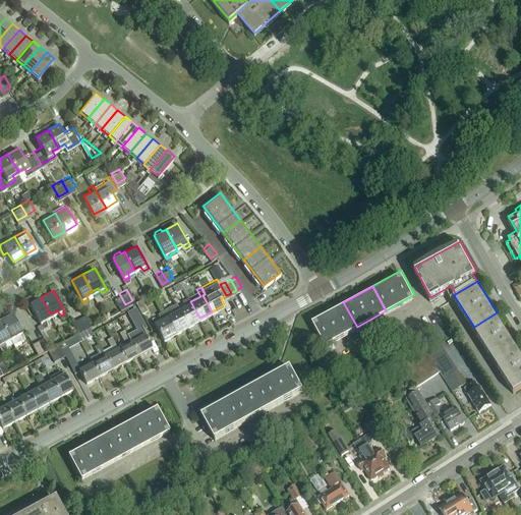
[(120,307),(125,304),(119,293),(114,296),(120,307)]
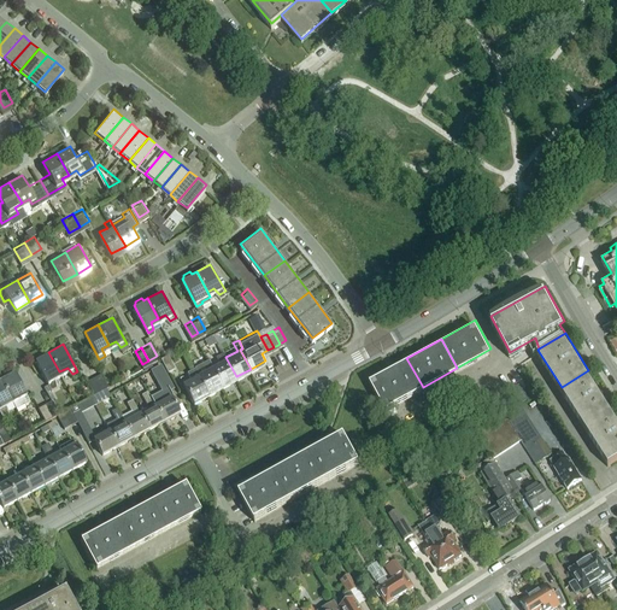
[(224,349),(219,351),(216,352),(219,361),(213,363),(212,364),(223,385),(236,376),(225,357),(228,356),(224,349)]
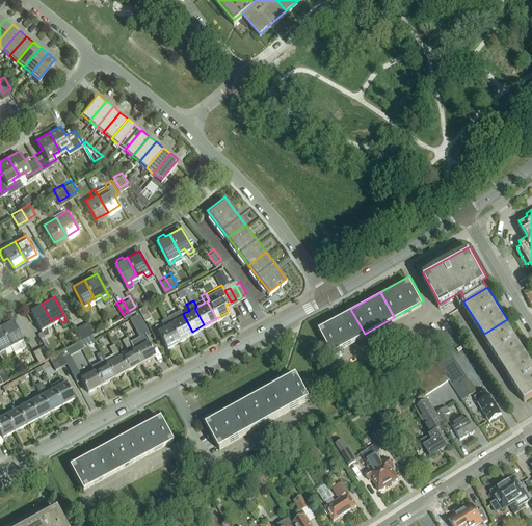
[(151,313),(144,301),(138,306),(144,317),(151,313)]
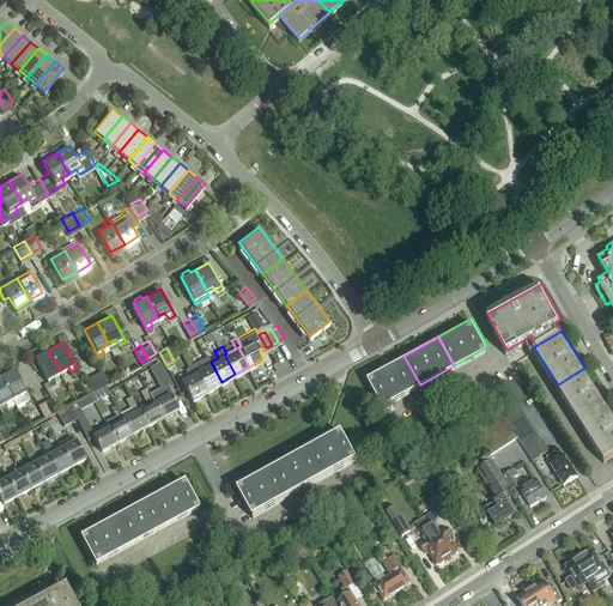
[(52,373),(59,369),(48,350),(35,357),(49,383),(55,380),(52,373)]
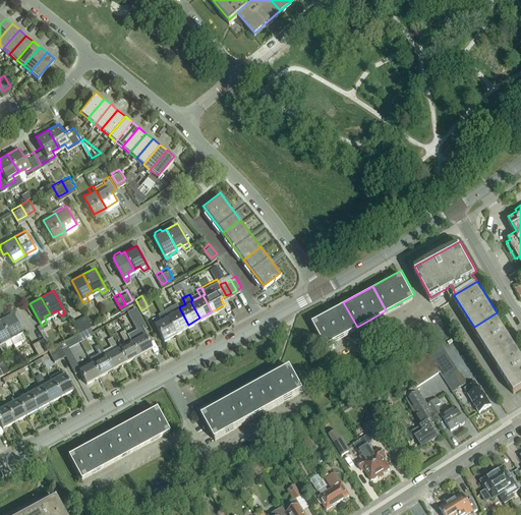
[(176,331),(188,325),(179,307),(180,306),(177,300),(173,302),(176,309),(168,313),(167,315),(176,331)]
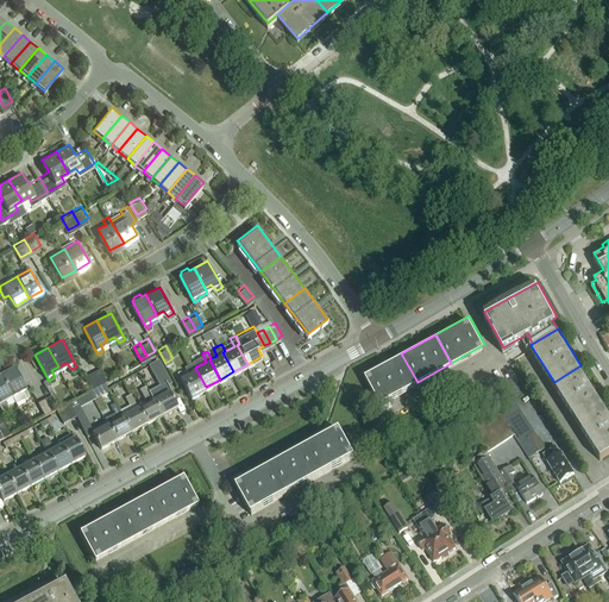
[(159,353),(150,359),(161,380),(149,387),(154,395),(162,411),(177,402),(169,387),(171,386),(167,377),(170,375),(159,353)]
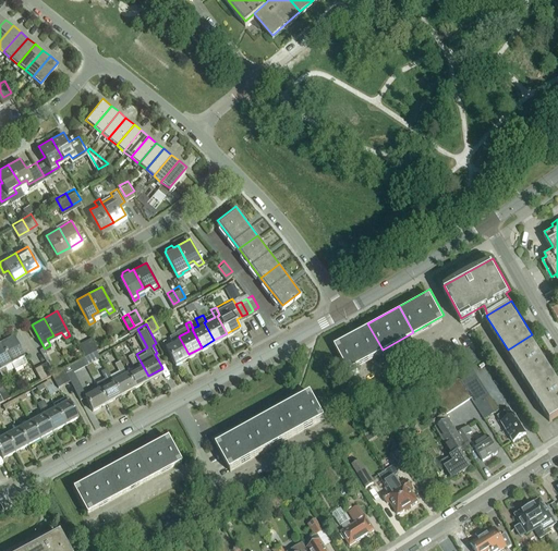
[(383,350),(367,323),(335,342),(349,368),(383,350)]
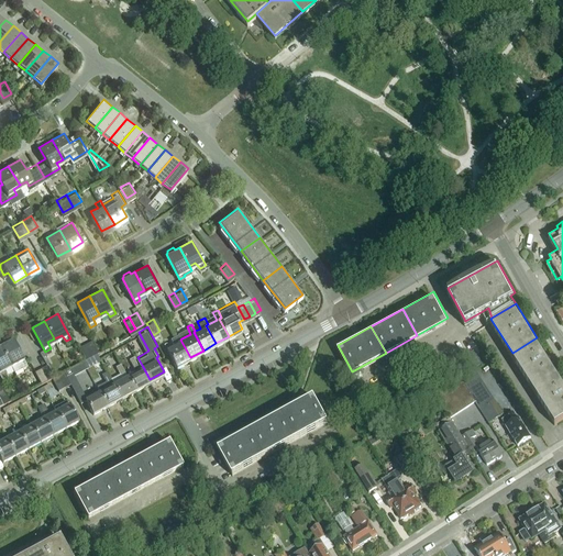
[(178,331),(174,333),(170,335),(175,342),(167,346),(177,365),(190,357),(180,340),(181,338),(178,331)]
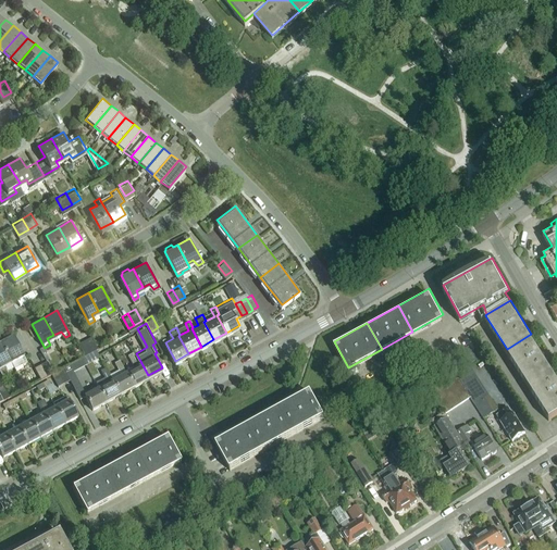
[(84,337),(90,349),(97,345),(90,333),(84,337)]
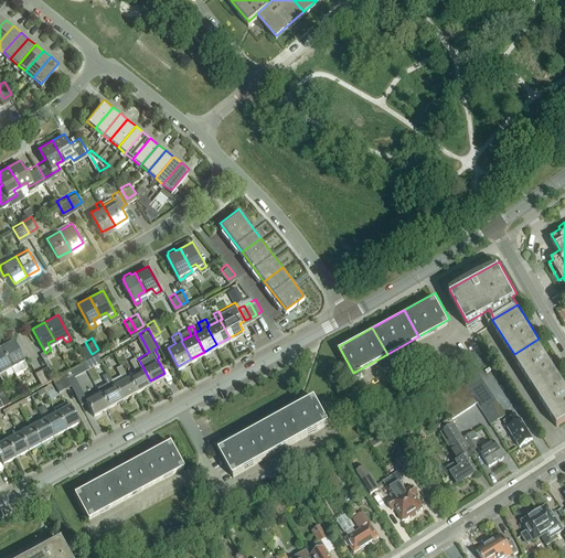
[(10,364),(11,363),(14,369),(21,366),(27,363),(13,339),(0,345),(10,364)]
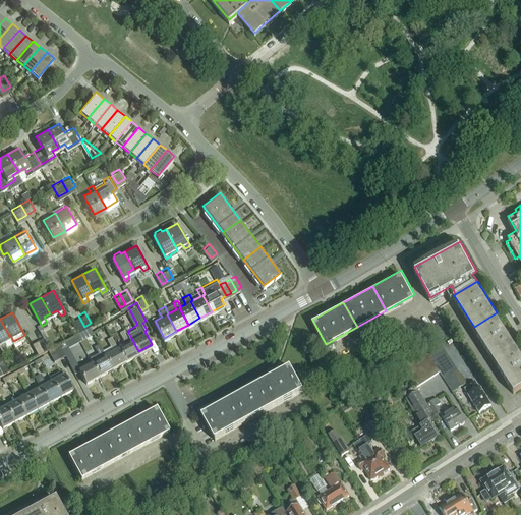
[(474,327),(495,358),(517,344),(497,312),(474,327)]
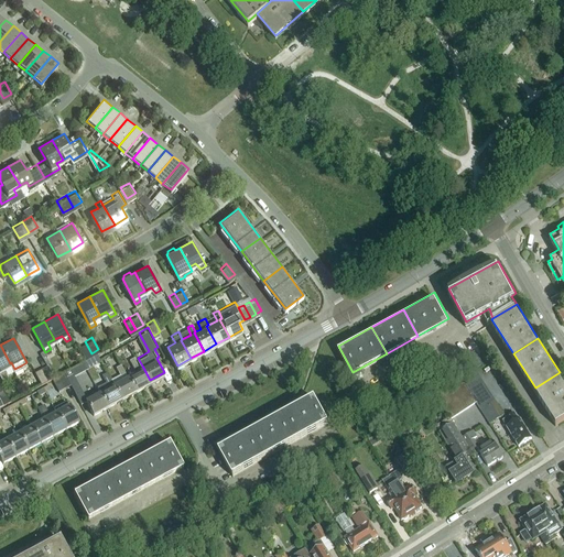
[(85,357),(91,353),(85,341),(78,345),(85,357)]
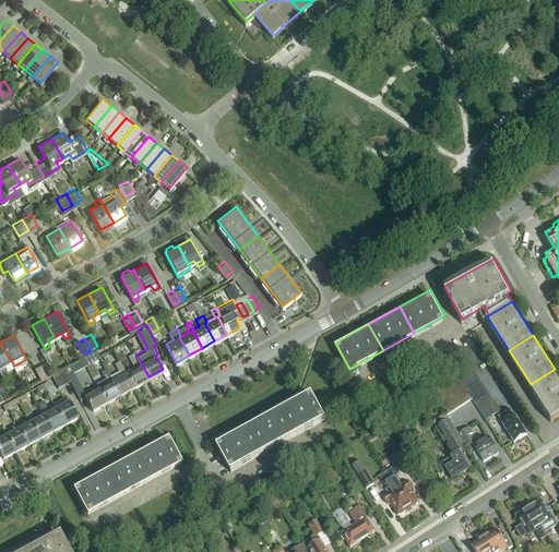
[(3,363),(10,360),(0,342),(0,371),(1,373),(6,370),(3,363)]
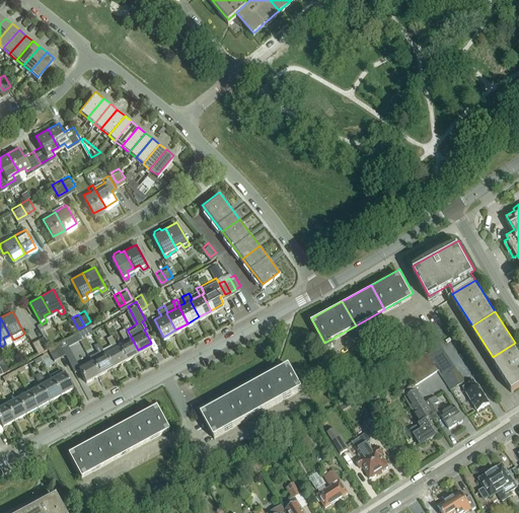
[(444,331),(437,320),(430,324),(437,336),(444,331)]
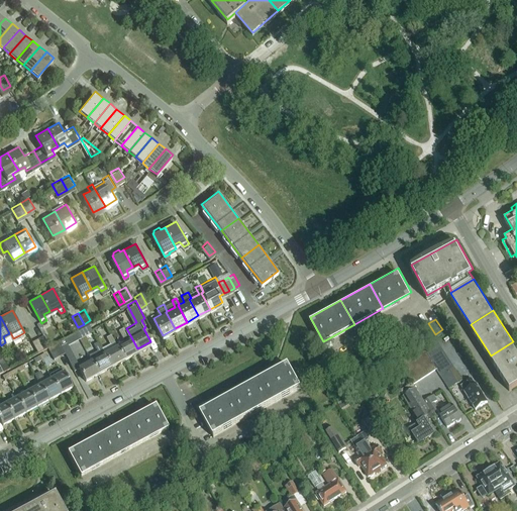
[(127,331),(123,323),(118,326),(122,333),(127,331)]
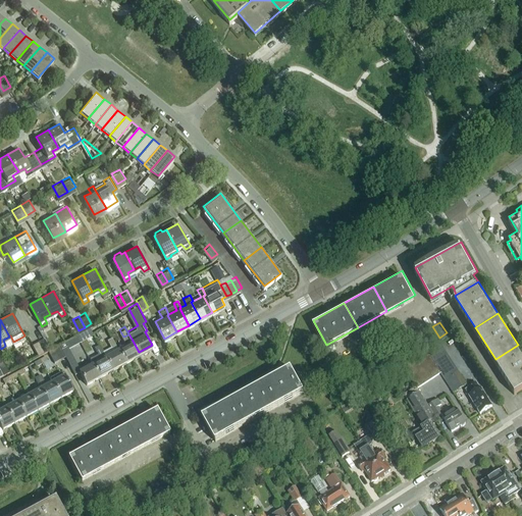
[(115,342),(111,333),(106,336),(111,344),(115,342)]
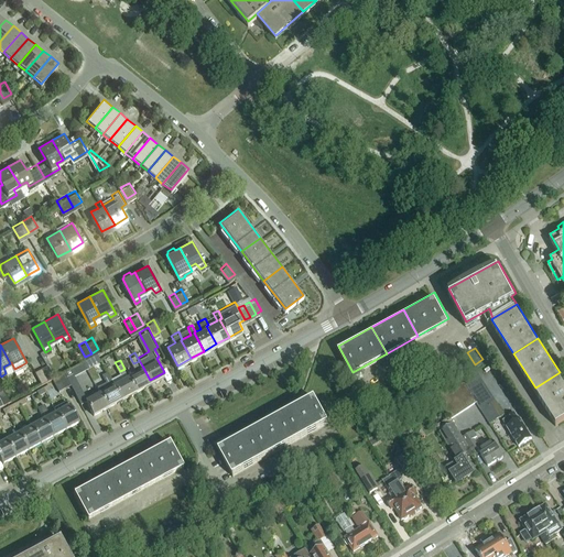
[(40,366),(46,378),(53,374),(46,362),(40,366)]
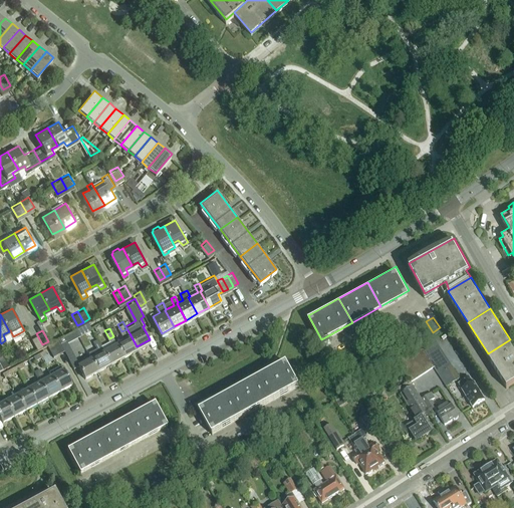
[(460,372),(434,332),(421,341),(434,361),(447,382),(460,372)]
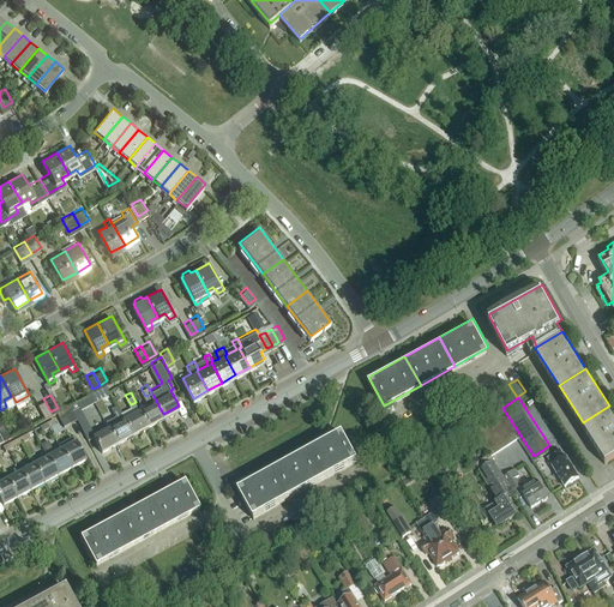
[(43,415),(50,412),(43,398),(36,402),(43,415)]
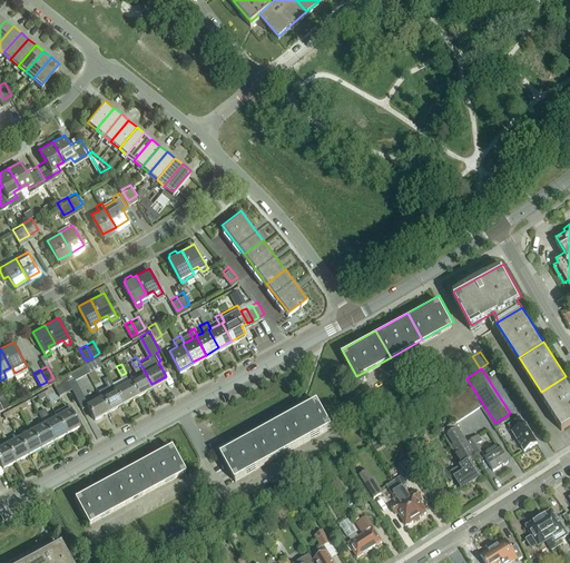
[(137,392),(151,384),(144,369),(129,377),(137,392)]
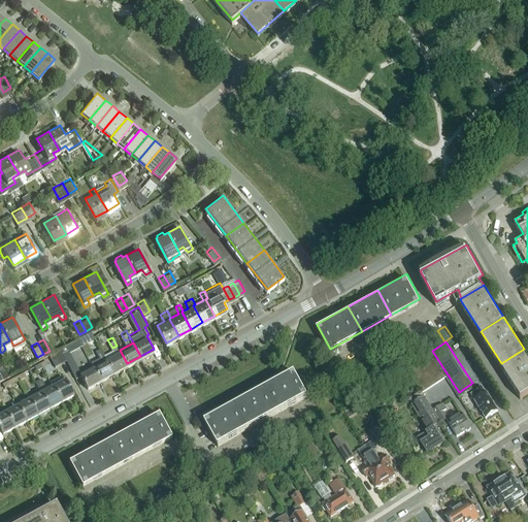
[(104,352),(99,345),(95,347),(99,355),(104,352)]
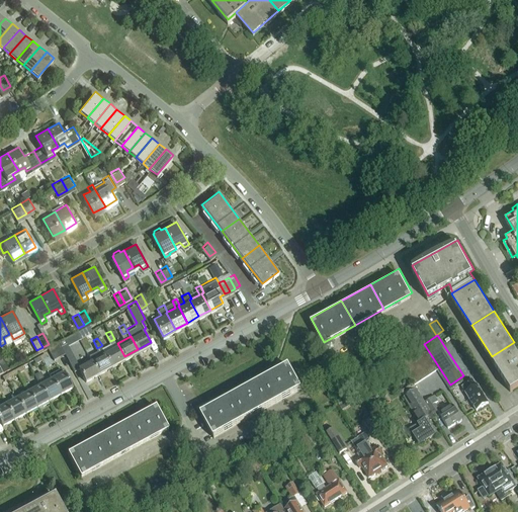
[(64,350),(60,342),(59,339),(53,342),(60,353),(64,350)]
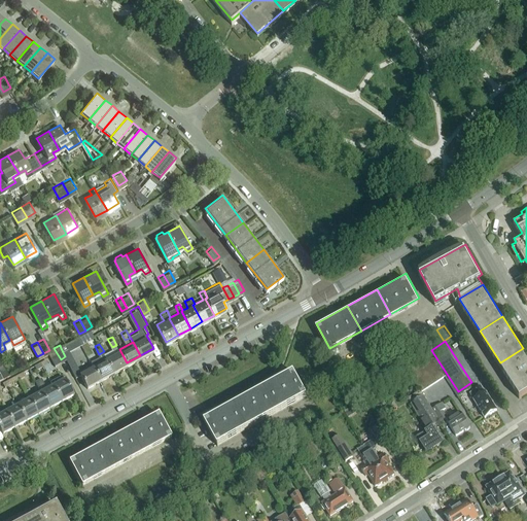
[(61,348),(65,356),(66,356),(69,362),(74,359),(67,345),(61,348)]
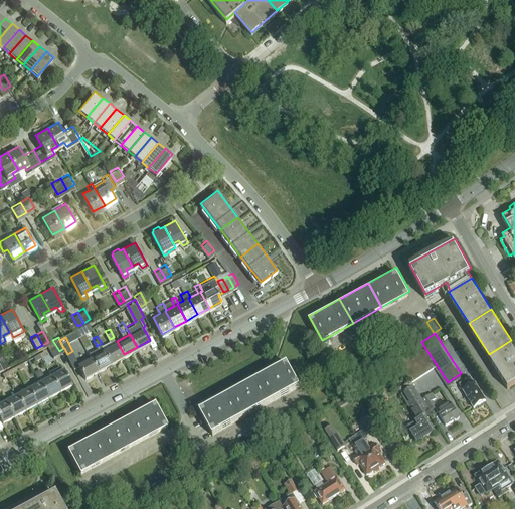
[(53,354),(59,351),(52,340),(47,343),(53,354)]
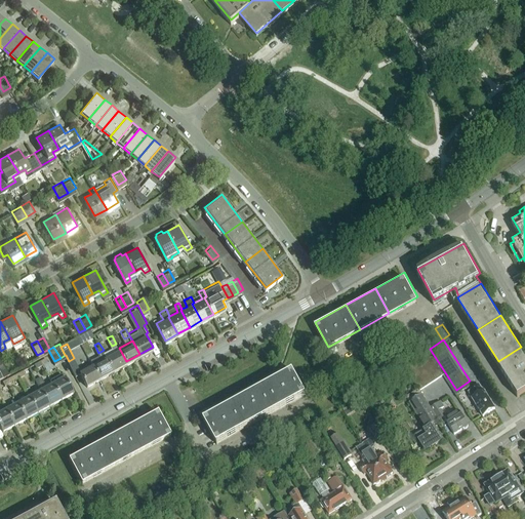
[(524,354),(521,347),(498,361),(518,393),(524,387),(524,354)]
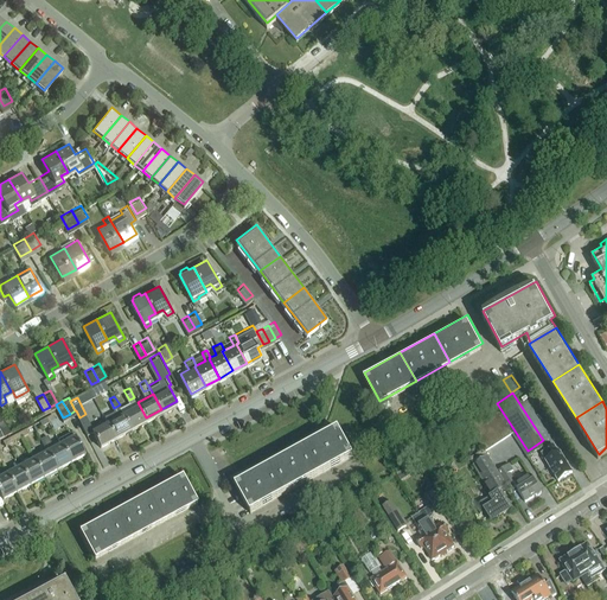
[(131,426),(146,417),(138,402),(122,410),(131,426)]
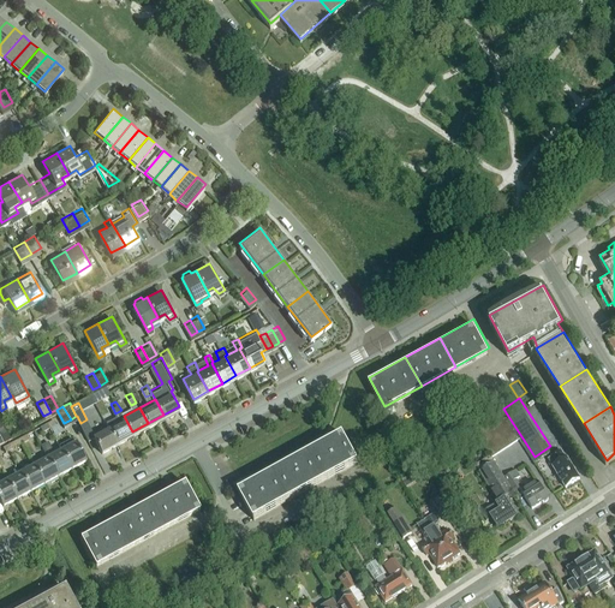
[(519,433),(503,409),(476,427),(493,451),(519,433)]
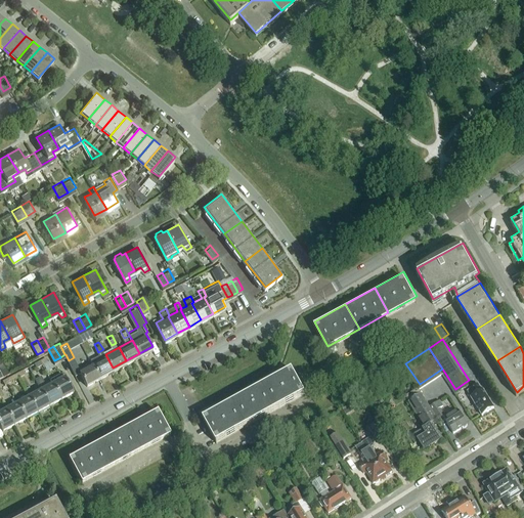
[(100,357),(98,352),(90,356),(92,361),(99,375),(113,368),(105,354),(100,357)]
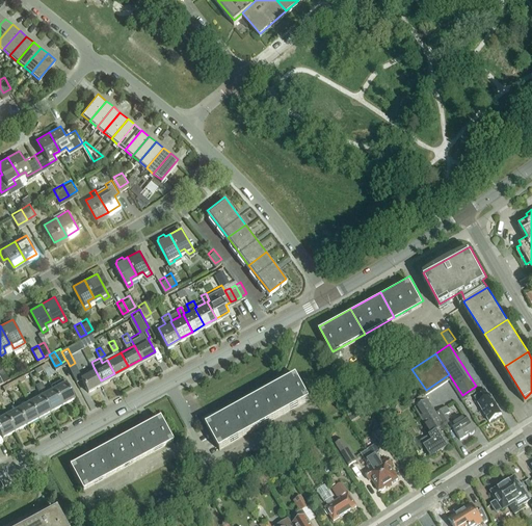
[(87,388),(101,380),(94,367),(80,374),(87,388)]
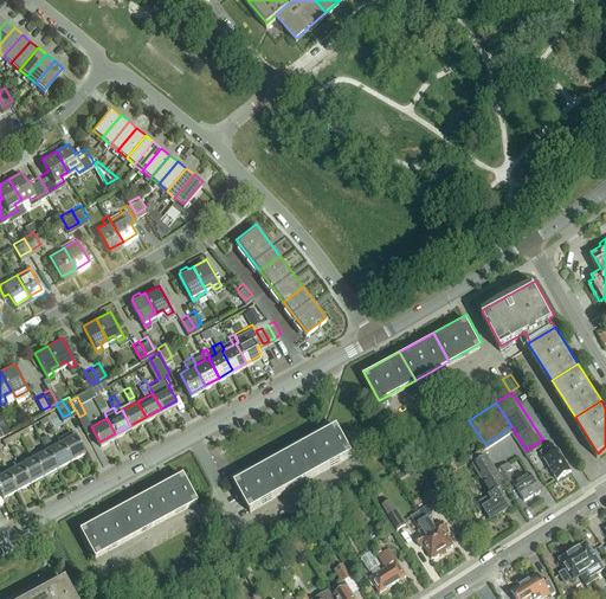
[(353,451),(337,423),(304,442),(320,469),(353,451)]
